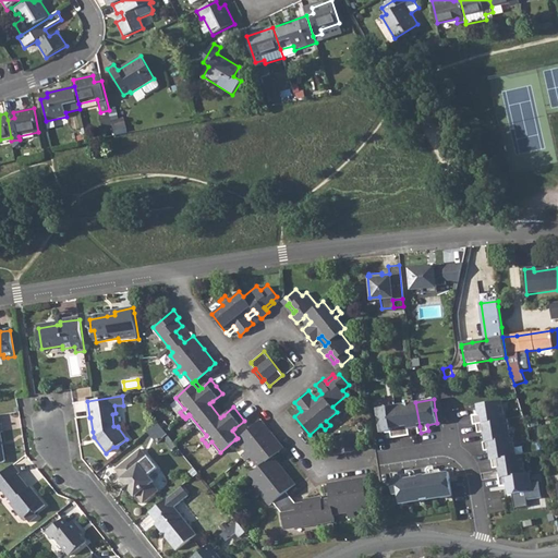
[(223,415),(213,401),(209,403),(220,417),(223,415)]
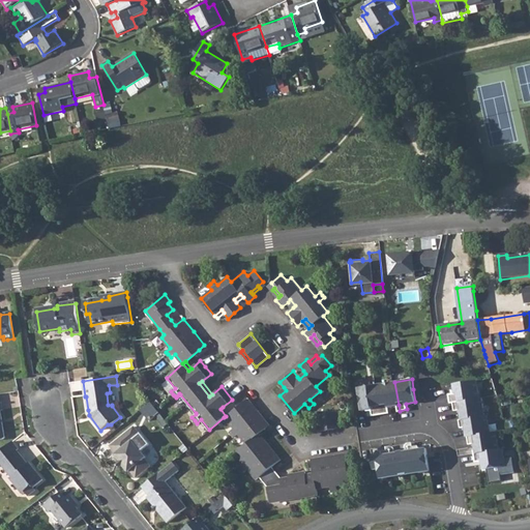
[(477,381),(454,384),(455,393),(449,394),(450,404),(453,403),(479,399),(477,381)]
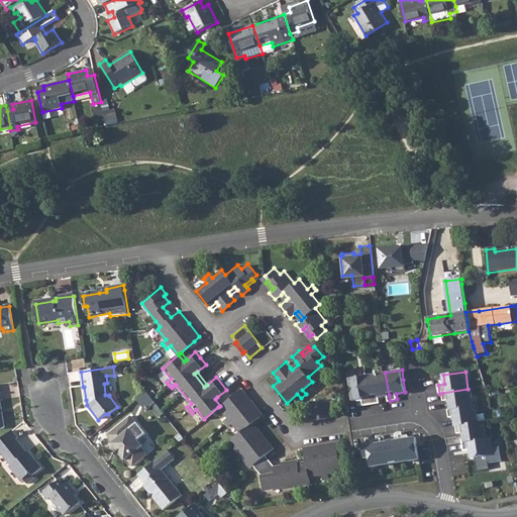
[(385,373),(368,376),(372,404),(380,402),(379,397),(389,395),(385,373)]
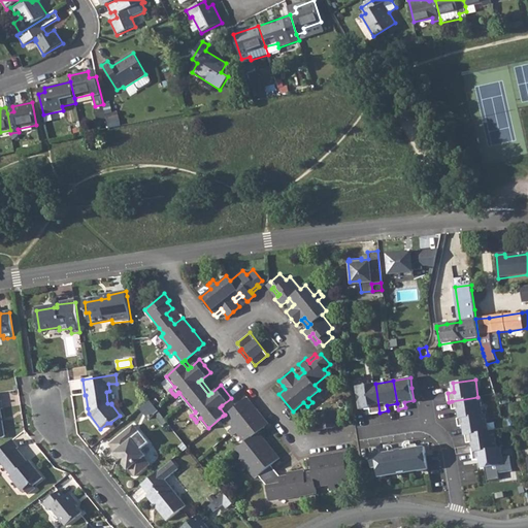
[(357,386),(361,409),(370,407),(371,414),(380,413),(375,384),(357,386)]
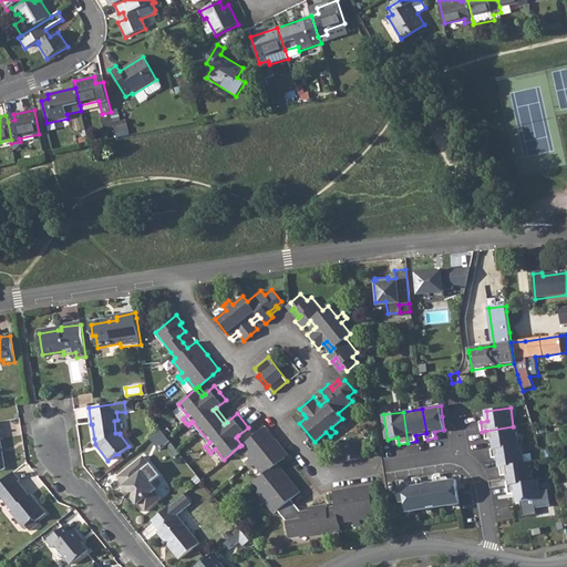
[(287,454),(264,425),(244,443),(241,445),(239,446),(249,456),(244,461),(248,466),(253,463),(263,474),(250,484),(259,495),(256,498),(258,501),(260,504),(265,501),(274,513),(277,509),(284,517),(286,521),(287,522),(289,536),(312,532),(312,533),(322,532),(339,528),(339,523),(352,519),(353,525),(357,524),(361,524),(360,518),(374,516),(369,485),(351,487),(333,491),(336,505),(337,508),(327,511),(327,507),(326,503),(317,504),(308,505),(309,509),(310,513),(300,514),(300,512),(299,511),(290,498),(295,495),(300,491),(294,483),(291,485),(285,477),(279,472),(282,468),(277,462),(282,457),(287,454)]
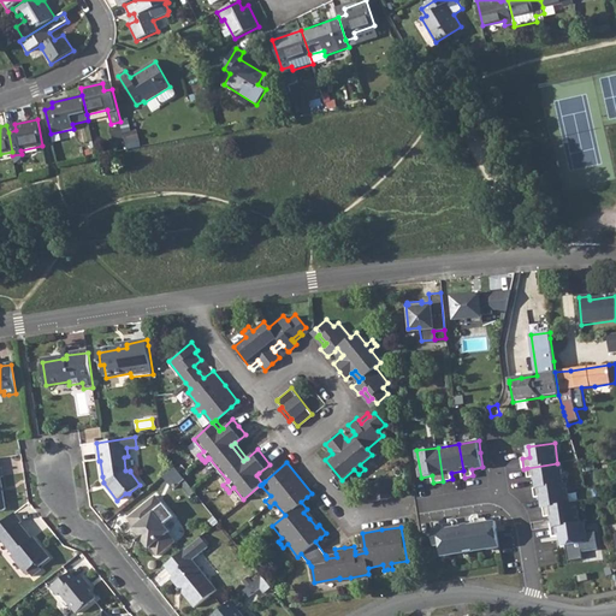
[(561,462),(557,463),(527,468),(528,478),(535,477),(538,487),(564,484),(561,462)]
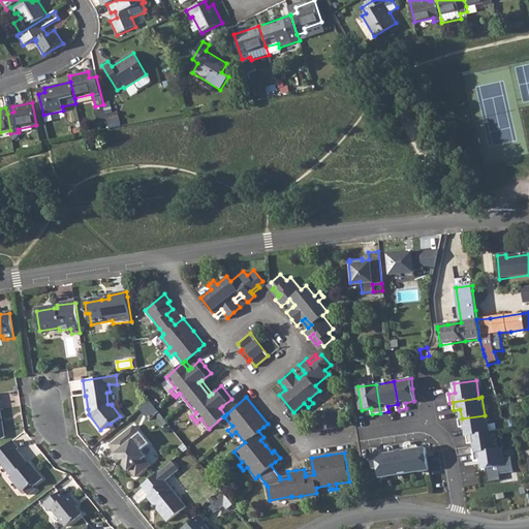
[(151,402),(144,407),(152,417),(159,412),(151,402)]
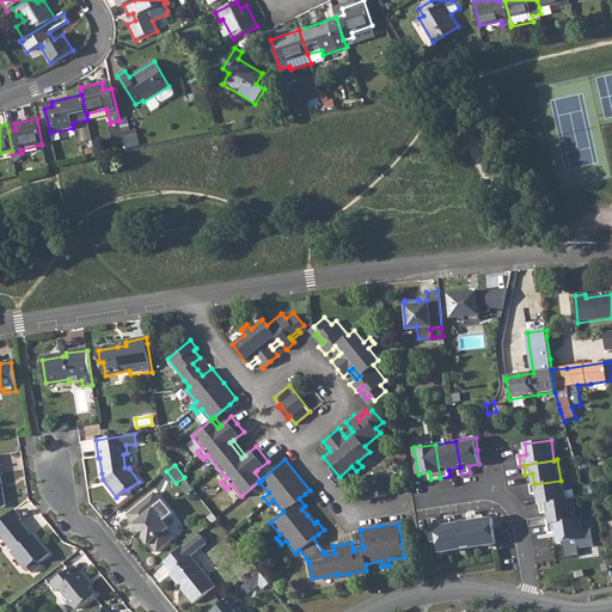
[(166,471),(163,475),(172,487),(176,483),(166,471)]
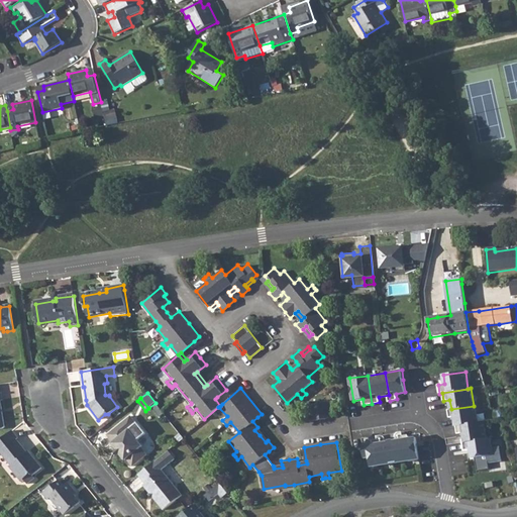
[(307,405),(310,420),(332,417),(330,402),(307,405)]
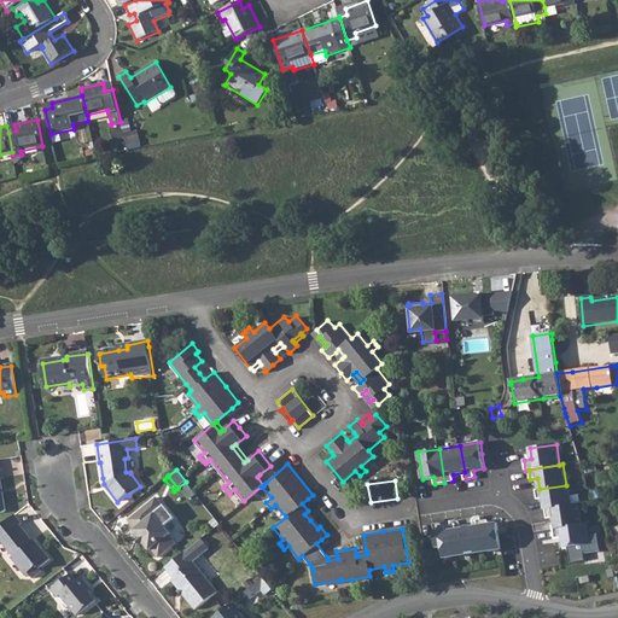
[(569,484),(566,485),(540,489),(536,490),(537,499),(543,499),(546,509),(572,505),(569,484)]
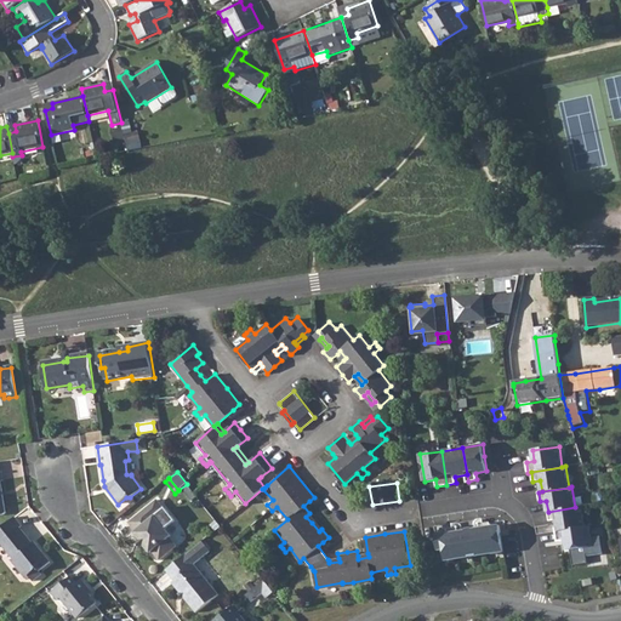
[(135,535),(141,541),(146,547),(151,554),(153,552),(160,560),(176,547),(170,540),(172,537),(155,518),(165,510),(158,500),(130,523),(137,533),(135,535)]
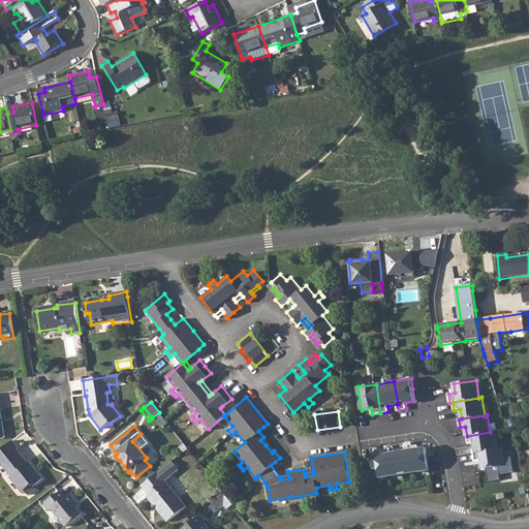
[(490,432),(467,436),(469,444),(474,442),(476,452),(499,448),(497,431),(490,432)]
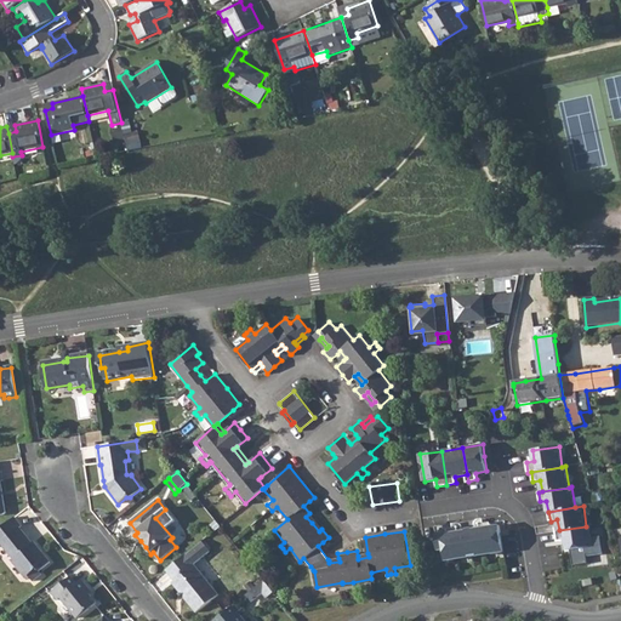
[(309,513),(306,517),(312,523),(319,531),(322,529),(309,513)]
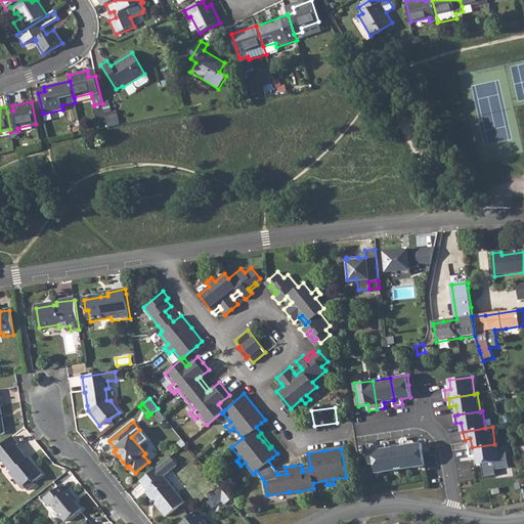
[(11,437),(0,445),(0,459),(7,467),(10,472),(9,473),(22,488),(31,480),(33,482),(41,476),(29,459),(28,460),(26,462),(22,455),(23,454),(16,446),(18,445),(11,437)]
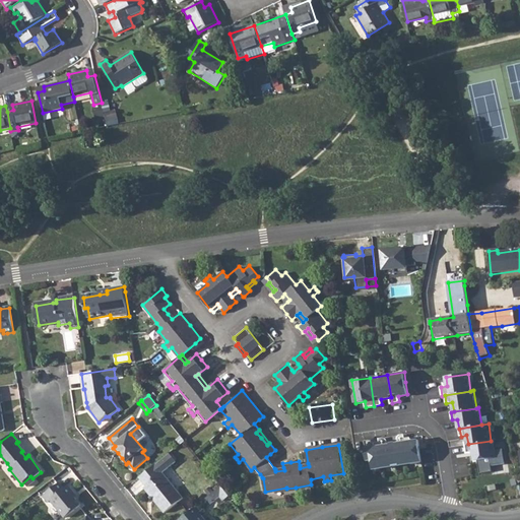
[(372,460),(374,470),(423,462),(420,449),(419,440),(406,442),(405,435),(400,436),(398,437),(398,441),(400,443),(402,443),(385,446),(387,445),(388,443),(388,441),(387,439),(384,438),(380,439),(381,447),(366,449),(367,455),(368,461),(372,460)]
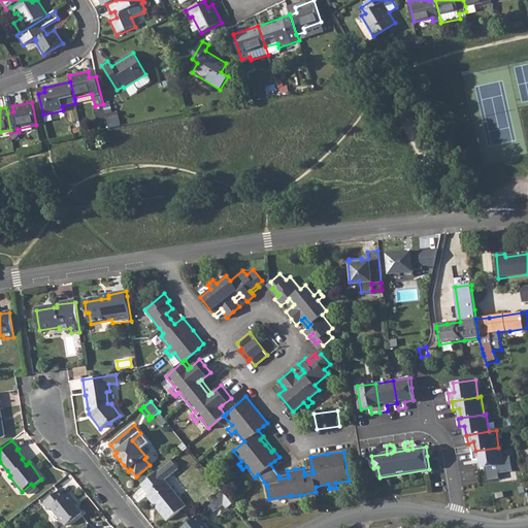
[(475,451),(473,452),(475,460),(482,459),(483,468),(505,464),(502,447),(498,448),(475,451)]
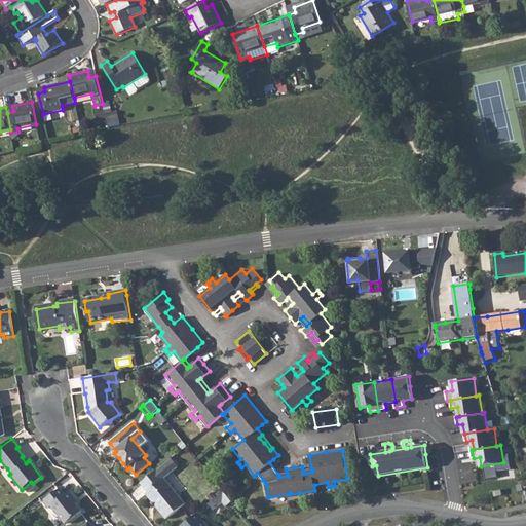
[(172,459),(142,483),(148,492),(146,493),(166,519),(185,503),(164,478),(178,467),(172,459)]
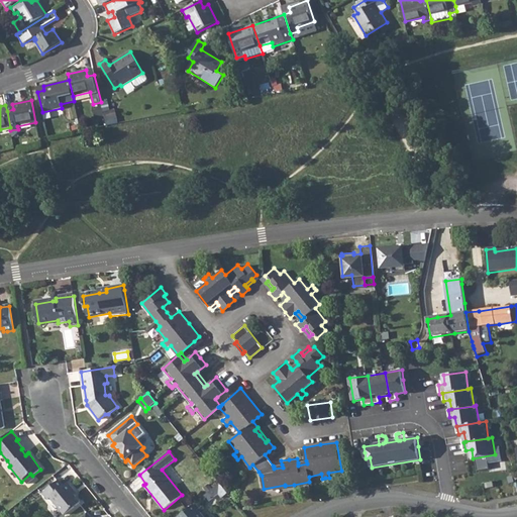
[(172,463),(165,469),(177,485),(184,481),(172,463)]
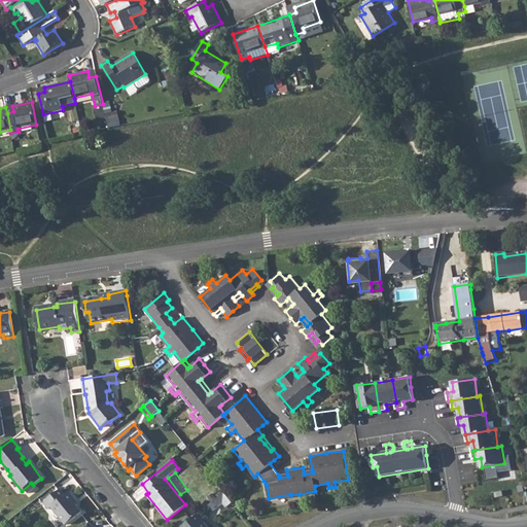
[(60,491),(43,504),(47,511),(50,508),(65,526),(81,513),(73,502),(75,501),(69,493),(64,497),(60,491)]
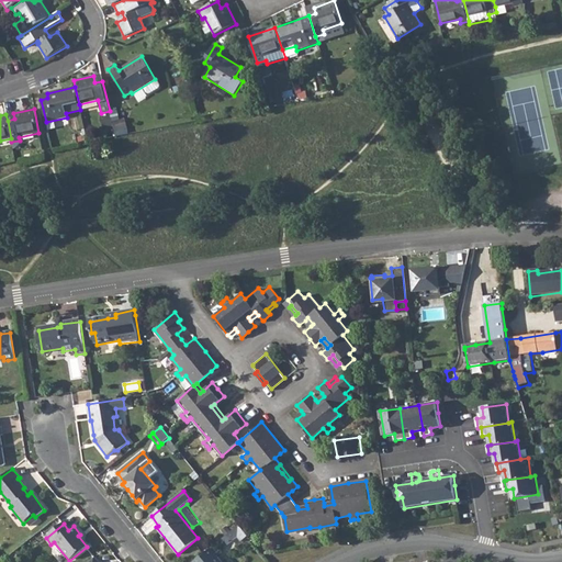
[(239,526),(226,536),(232,542),(238,538),(242,541),(247,537),(239,526)]
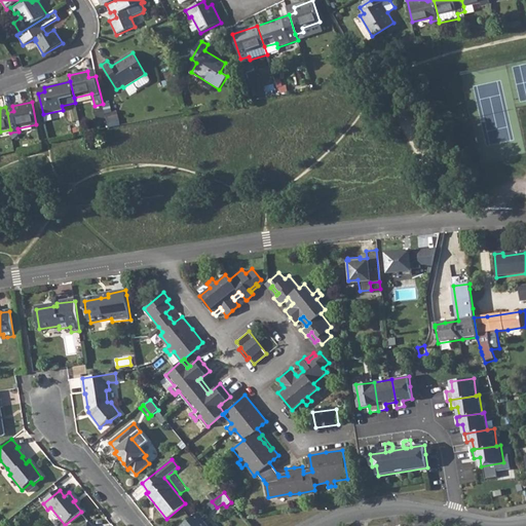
[(182,525),(205,525),(196,515),(193,518),(182,525)]
